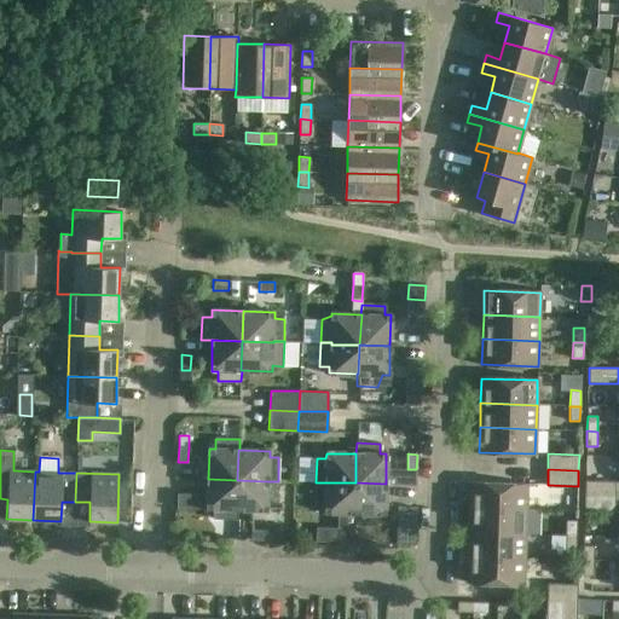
[(236,509),(237,480),(208,479),(207,510),(213,510),(213,519),(237,520),(237,509),(236,509)]
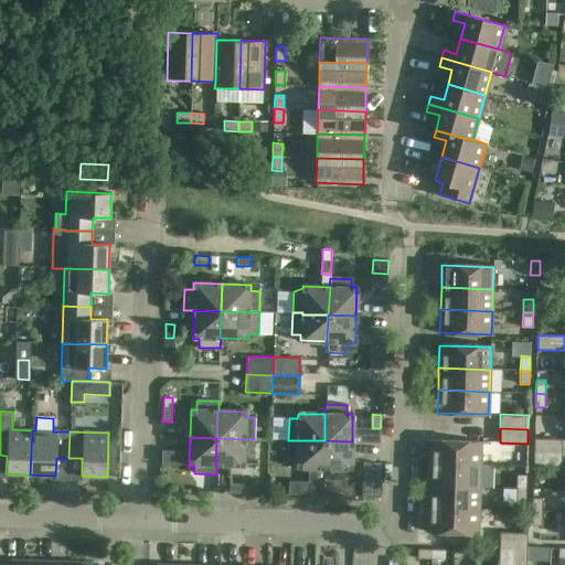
[(244,439),(216,438),(215,465),(216,465),(243,466),(244,439)]
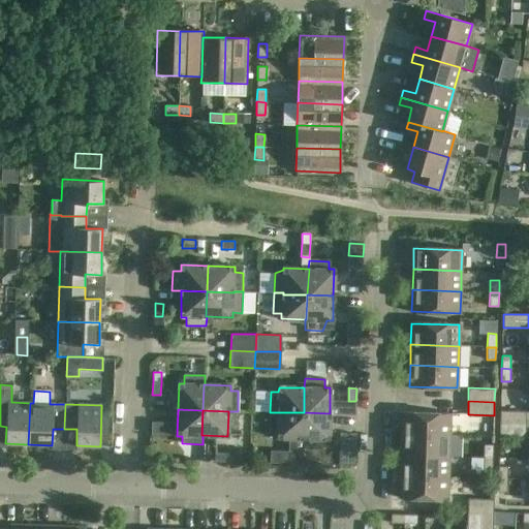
[(500,410),(499,424),(526,425),(526,411),(500,410)]
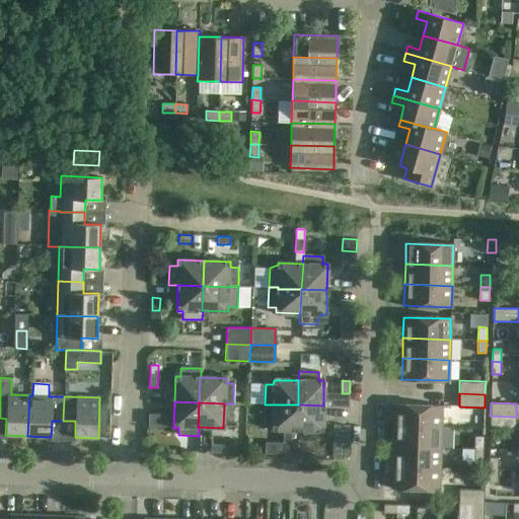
[(297,430),(298,404),(265,404),(265,425),(273,425),(273,429),(297,430)]
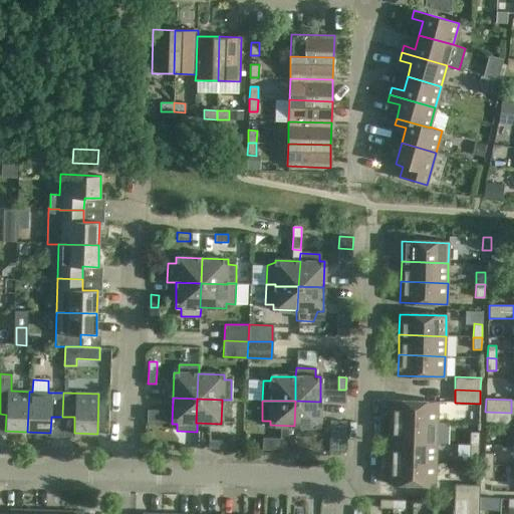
[(320,402),(295,401),(294,426),(296,426),(295,436),(315,436),(316,427),(319,427),(320,402)]
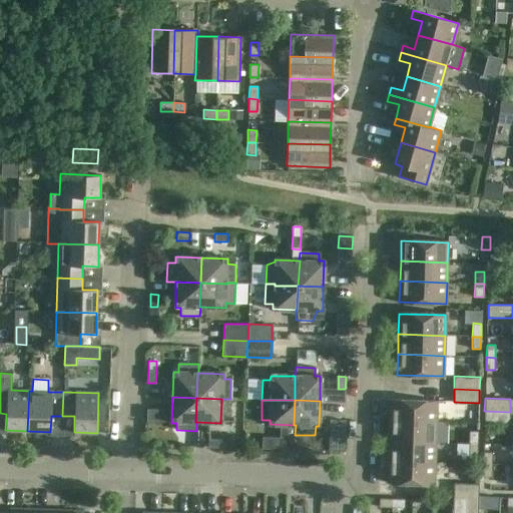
[(389,421),(436,423),(437,402),(390,400),(389,421)]
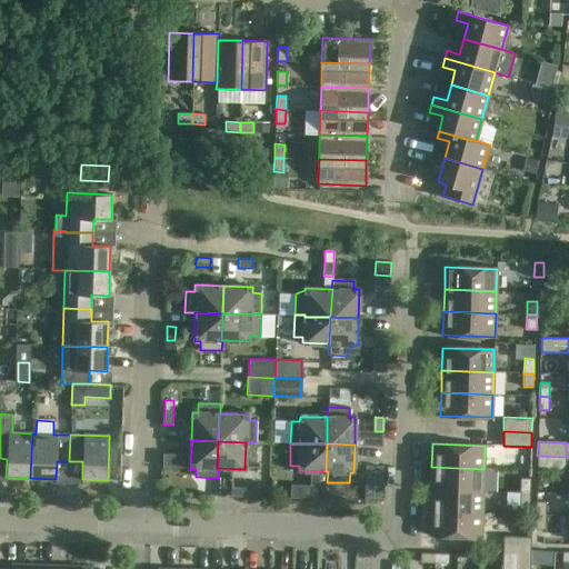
[(183,455),(163,455),(163,468),(183,469),(183,455)]
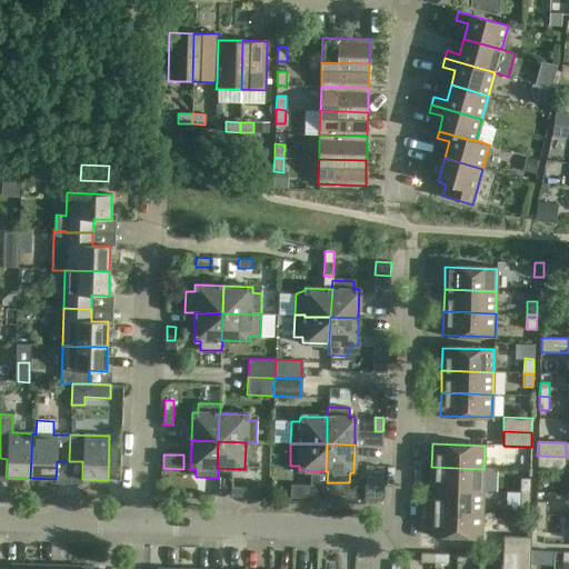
[(566,457),(537,456),(537,470),(565,470),(566,457)]
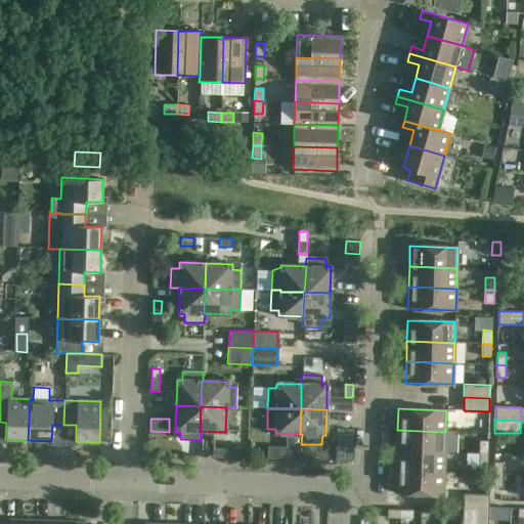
[(354,431),(337,430),(337,460),(354,460),(354,431)]
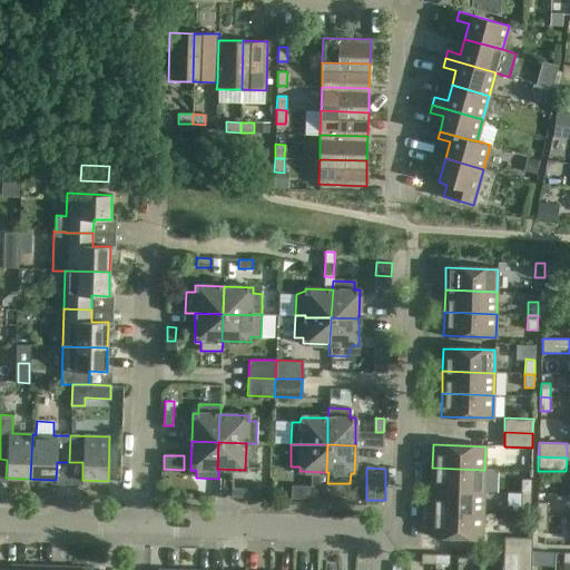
[(483,492),(484,470),(432,468),(431,490),(483,492)]
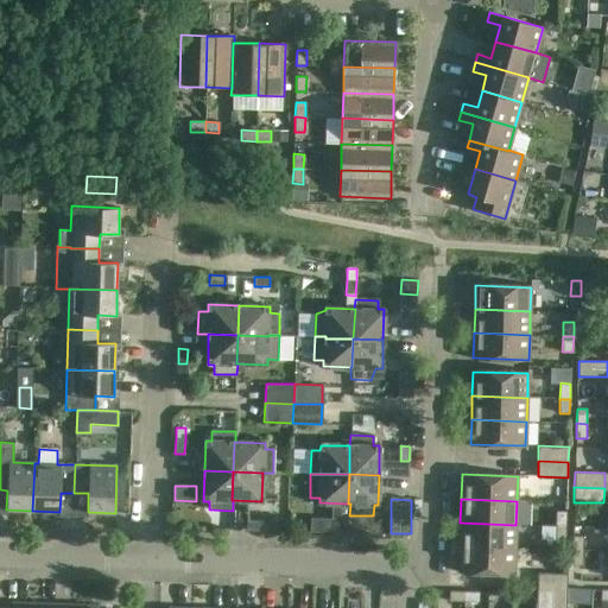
[(556,511),(556,526),(567,526),(567,511),(556,511)]
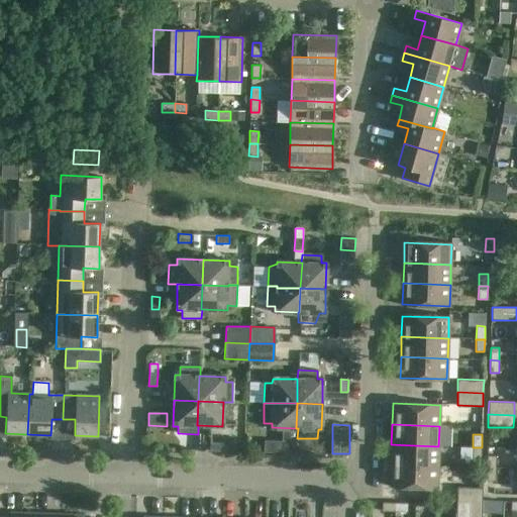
[(271,440),(271,452),(282,453),(283,440),(271,440)]
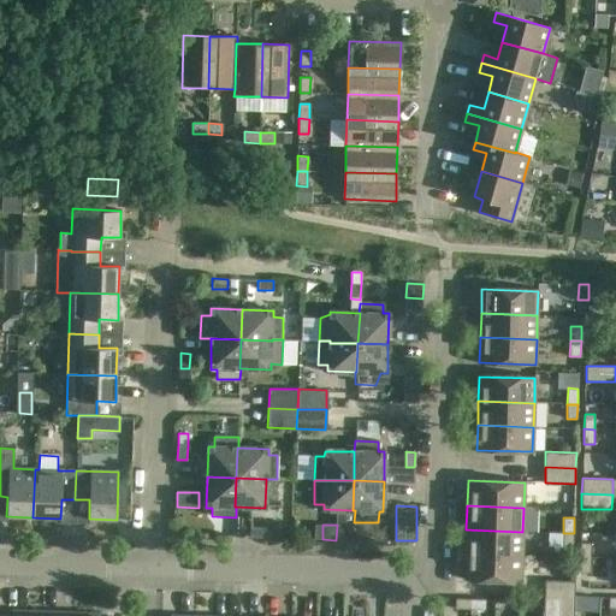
[(522,556),(522,532),(466,529),(466,555),(522,556)]
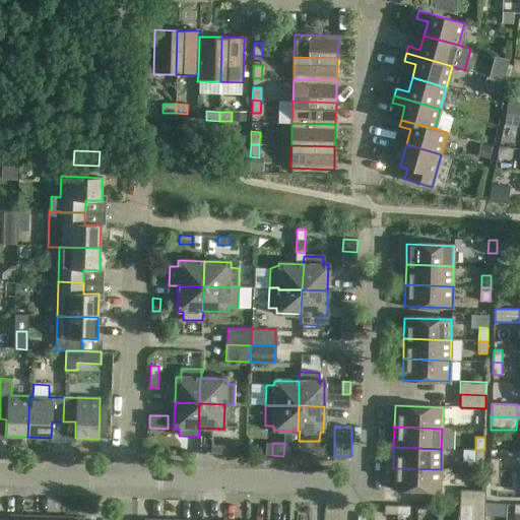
[(484,450),(475,450),(474,462),(483,463),(484,450)]
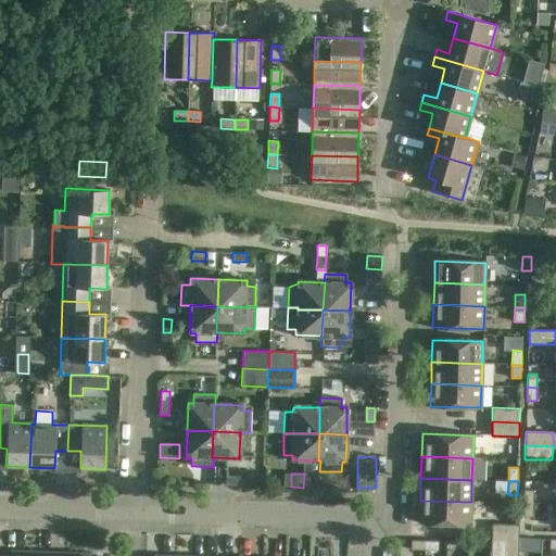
[(523,490),(523,504),(533,504),(533,490),(523,490)]
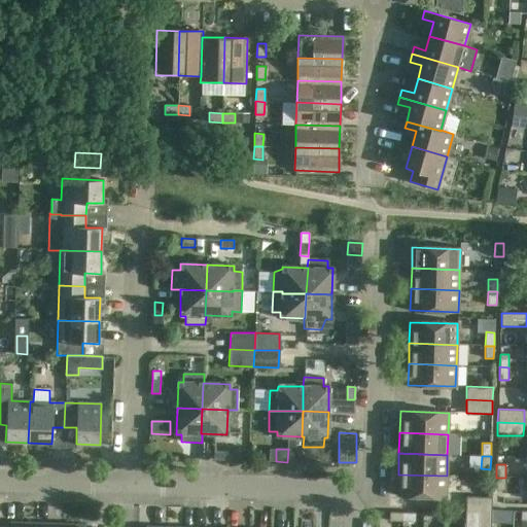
[(447,476),(398,475),(397,495),(446,497),(447,476)]
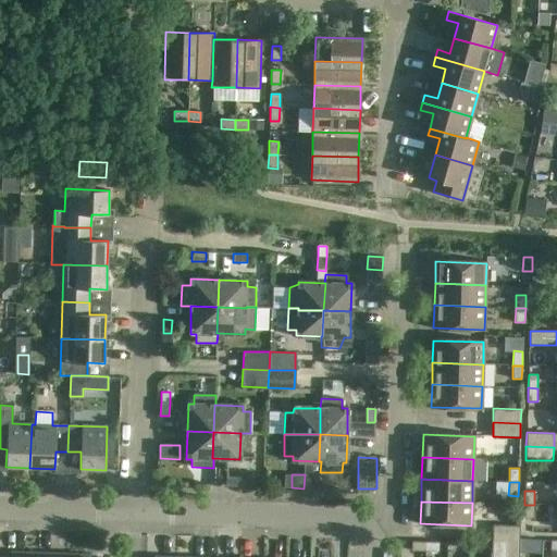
[(534,505),(524,505),(524,518),(533,518),(534,505)]
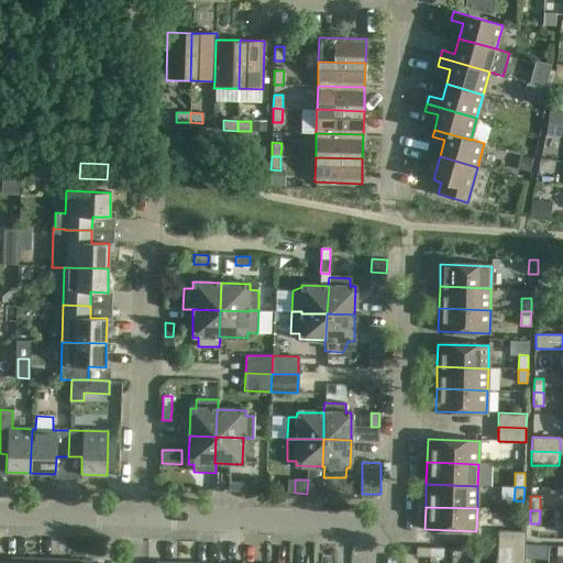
[(496,562),(510,562),(512,531),(498,530),(496,562)]
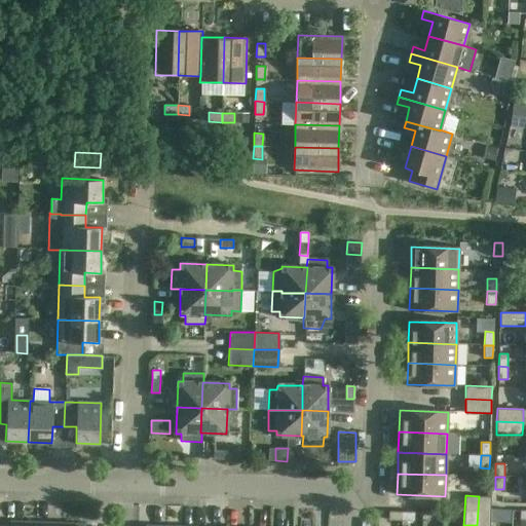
[(490,525),(491,496),(479,496),(477,525),(490,525)]
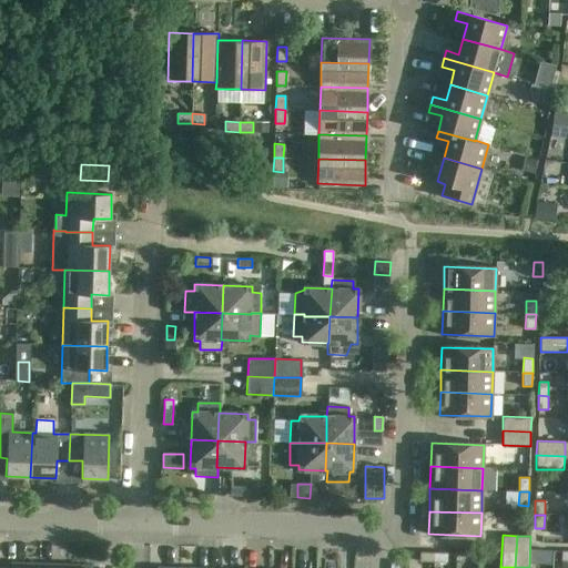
[(479,548),(465,548),(465,558),(479,558),(479,548)]
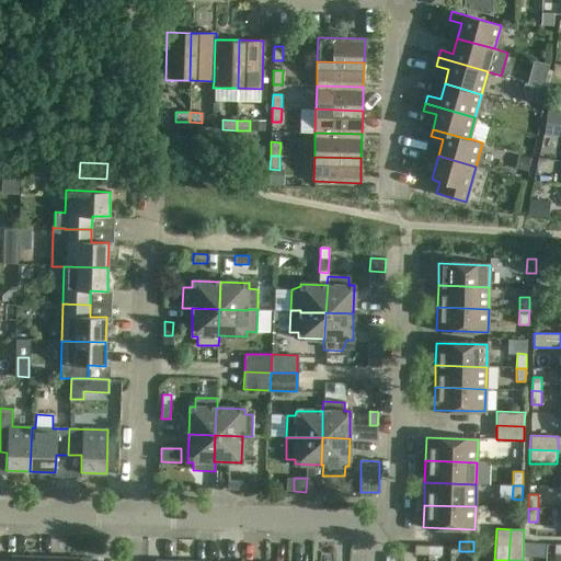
[(414,554),(428,554),(428,546),(414,545),(414,554)]
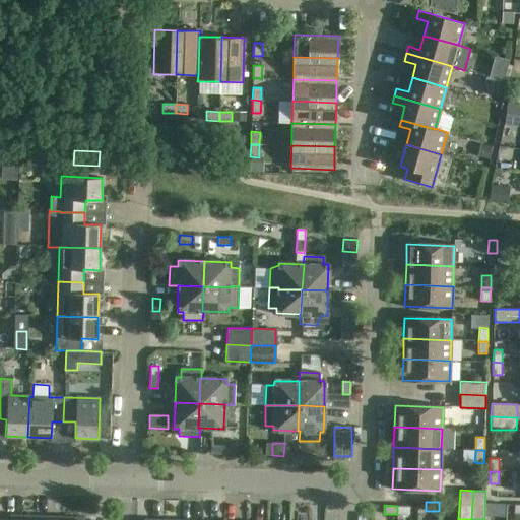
[(409,506),(397,506),(397,514),(409,515),(409,506)]
